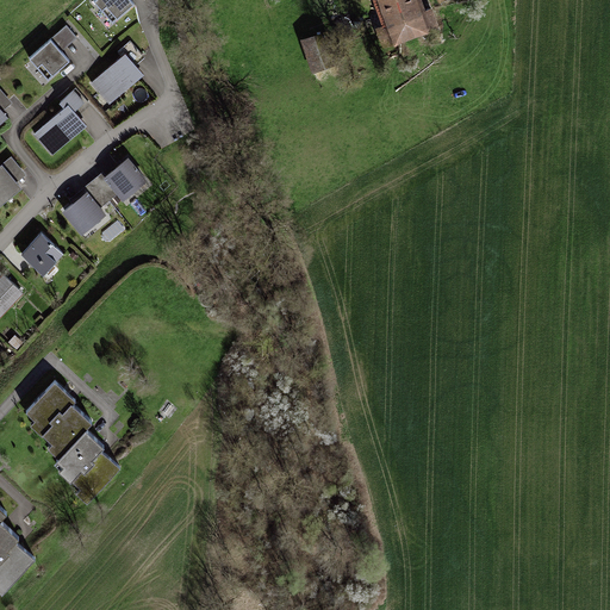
[(125,0),(88,0),(107,26),(132,10),(125,0)]
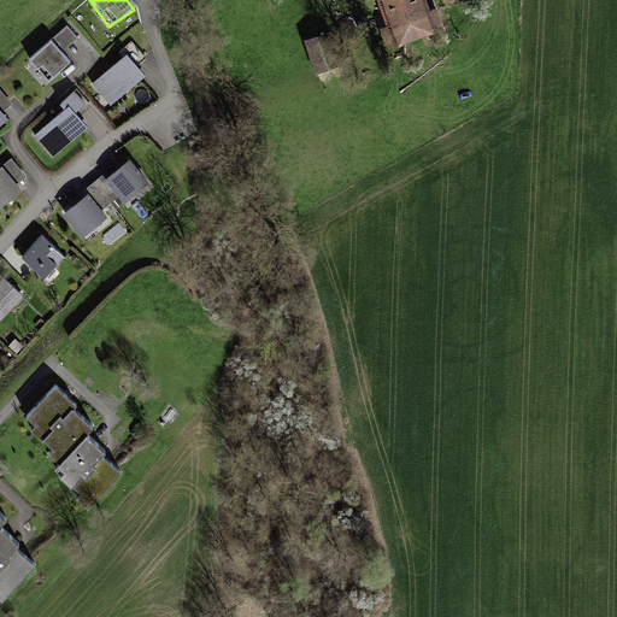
[(424,0),(378,0),(389,28),(381,31),(387,51),(445,29),(436,9),(429,11),(424,0)]
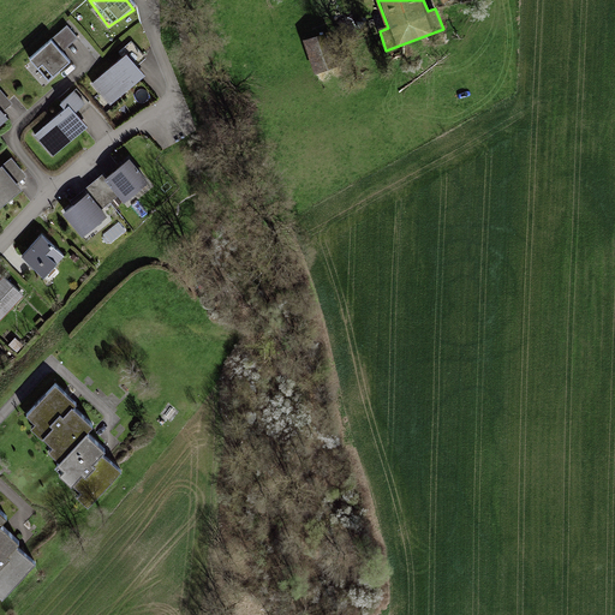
[(335,30),(303,41),(316,77),(348,66),(335,30)]
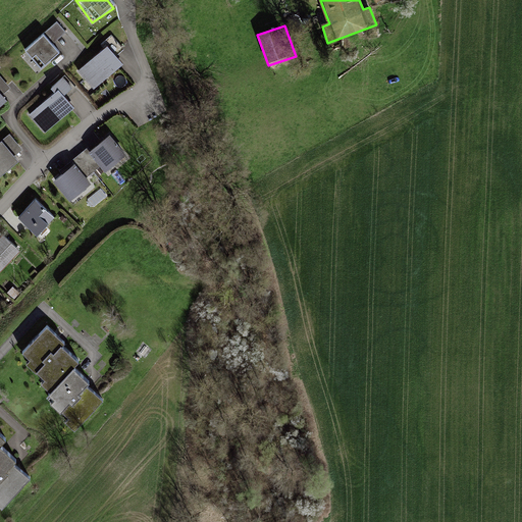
[(42,31),(22,45),(41,68),(60,53),(42,31)]
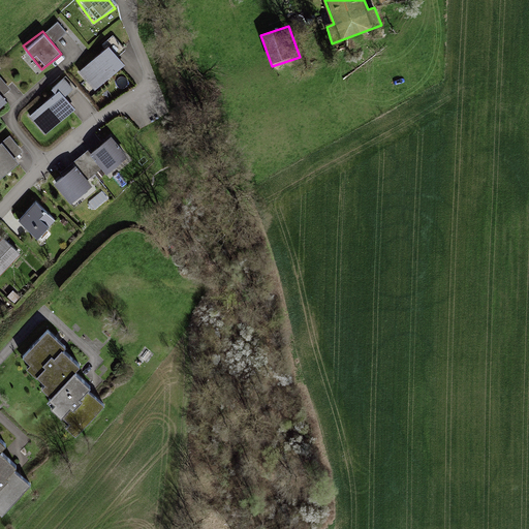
[(105,48),(78,69),(94,91),(122,69),(105,48)]
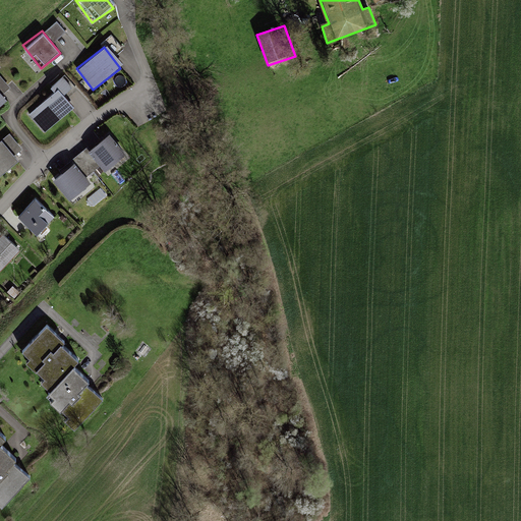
[(52,89),(23,112),(41,133),(69,109),(52,89)]
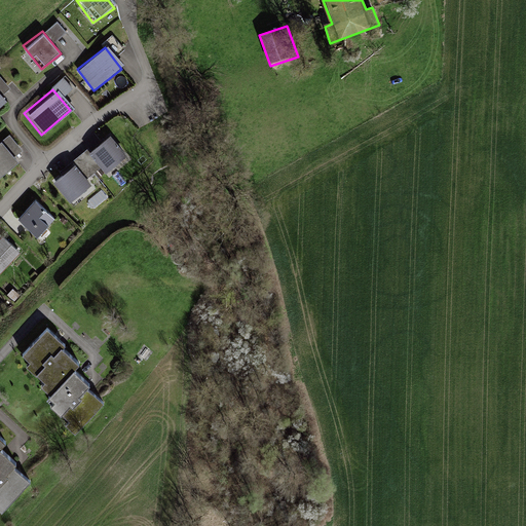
[(109,137),(90,149),(105,171),(124,158),(109,137)]
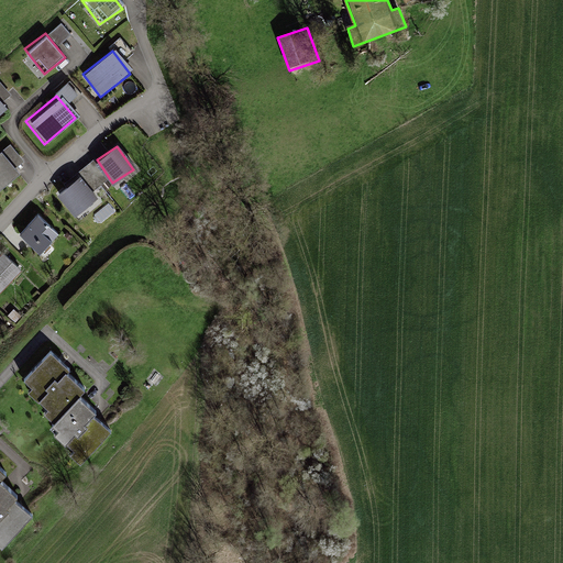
[(2,152),(0,152),(0,191),(21,176),(2,152)]
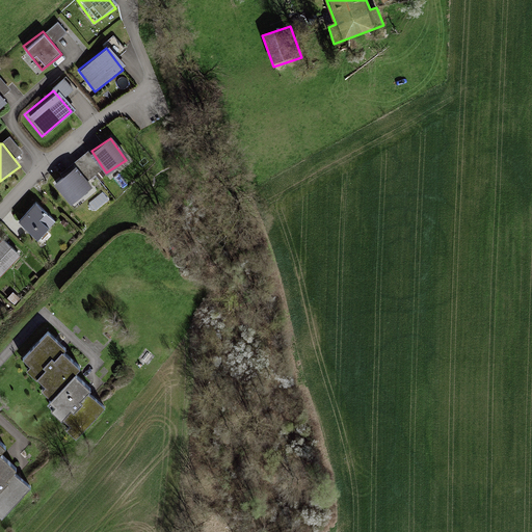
[(77,170),(57,185),(74,206),(92,190),(77,170)]
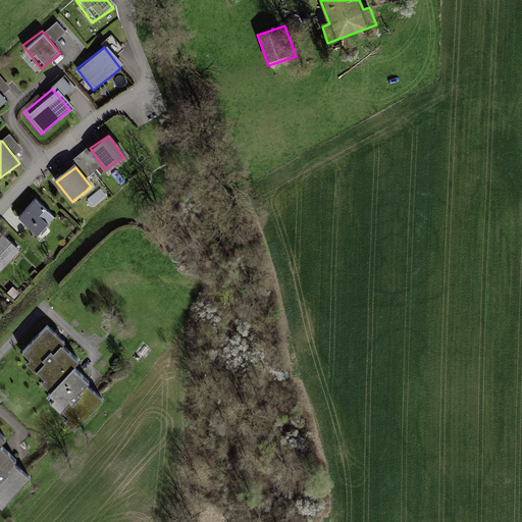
[(34,200),(17,217),(38,236),(48,224),(39,216),(45,210),(34,200)]
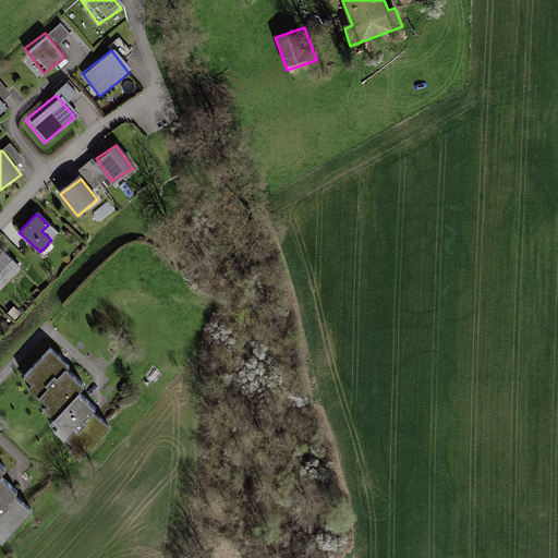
[(0,249),(0,283),(17,265),(0,249)]
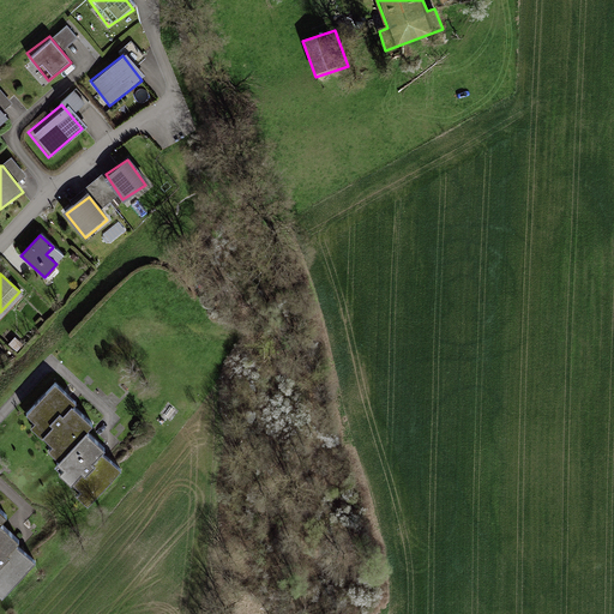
[(79,404),(55,384),(28,417),(36,425),(31,431),(50,447),(44,455),(64,470),(60,476),(79,492),(76,497),(90,510),(121,470),(102,455),(106,450),(86,434),(92,426),(74,411),(79,404)]
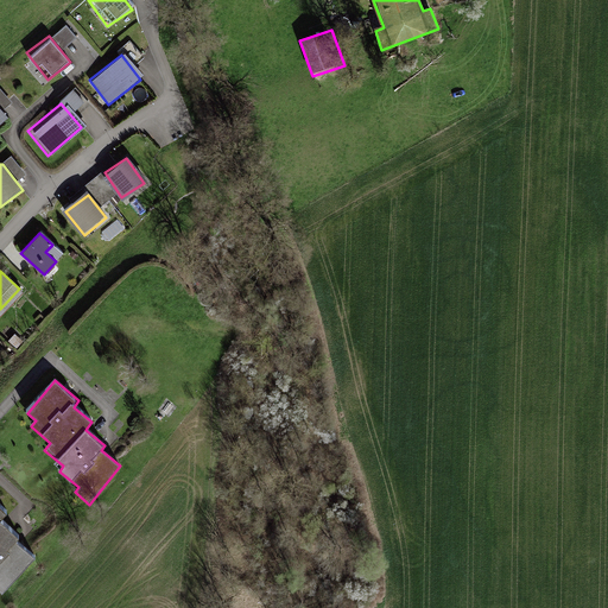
[(0,594),(2,596),(33,558),(14,543),(19,537),(0,520),(7,513),(0,506),(0,594)]
